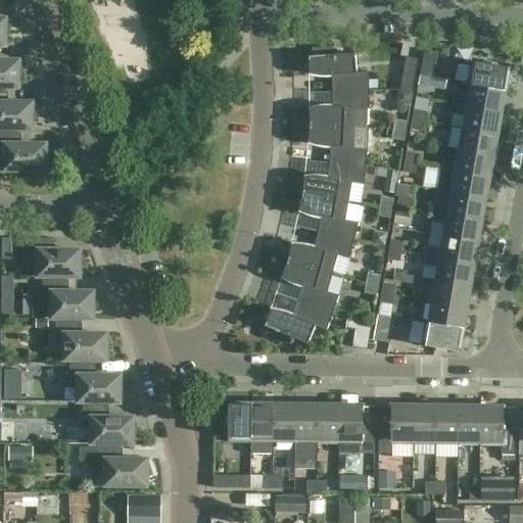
[(0,46),(4,46),(5,37),(10,35),(6,21),(8,21),(8,20),(0,19),(0,46)]
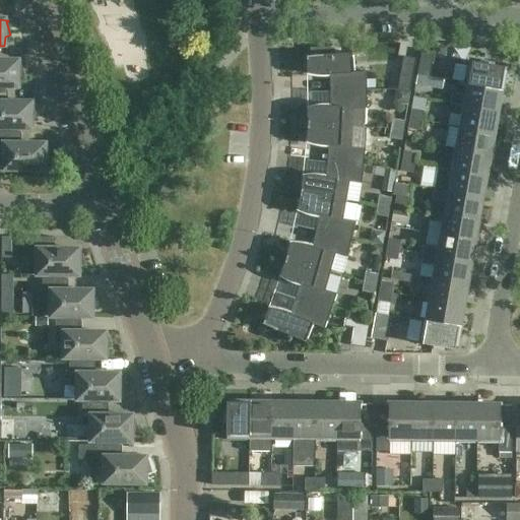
[(315,76),(319,76),(323,76),(326,76),(330,76),(330,91),(367,90),(367,72),(354,73),(352,54),(333,55),(332,50),(312,50),(312,57),(307,57),(307,64),(308,64),(308,74),(315,76)]
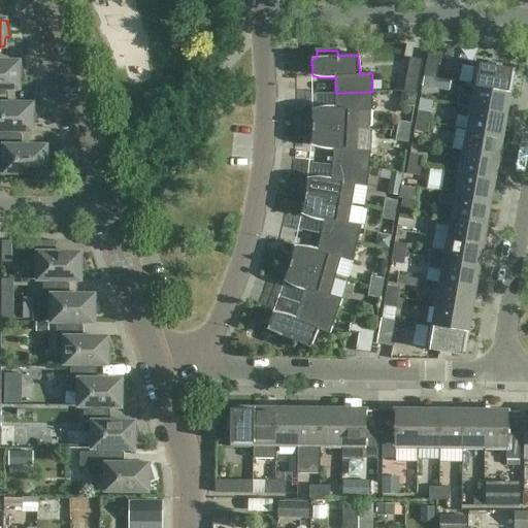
[(424,77),(436,79),(441,54),(428,52),(424,77)]
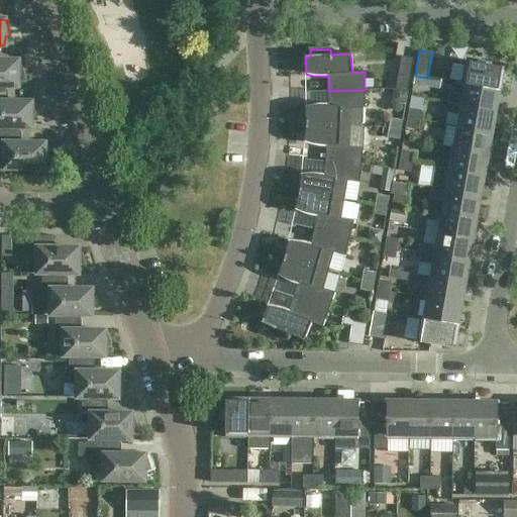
[(395,90),(407,92),(413,59),(401,57),(395,90)]
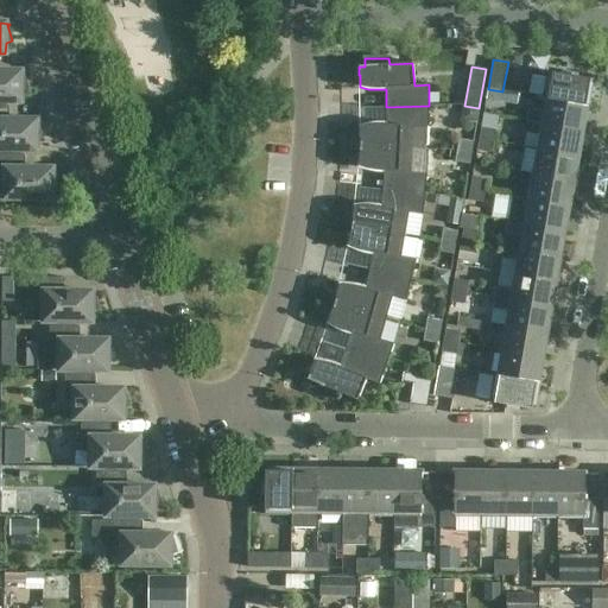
[(0,101),(21,102),(21,92),(27,89),(23,74),(25,74),(25,73),(0,71),(0,101)]
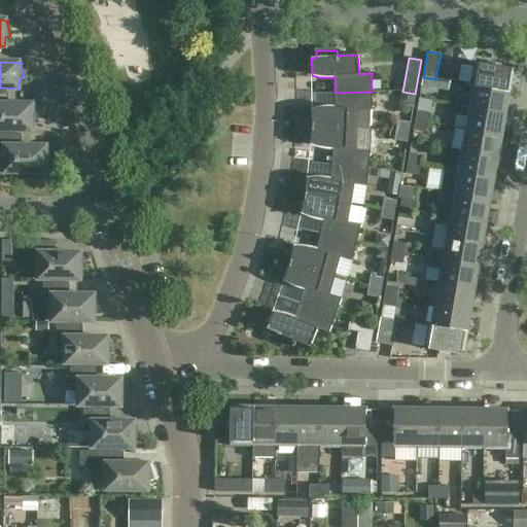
[(470,85),(476,86),(507,92),(512,69),(475,62),(470,85)]
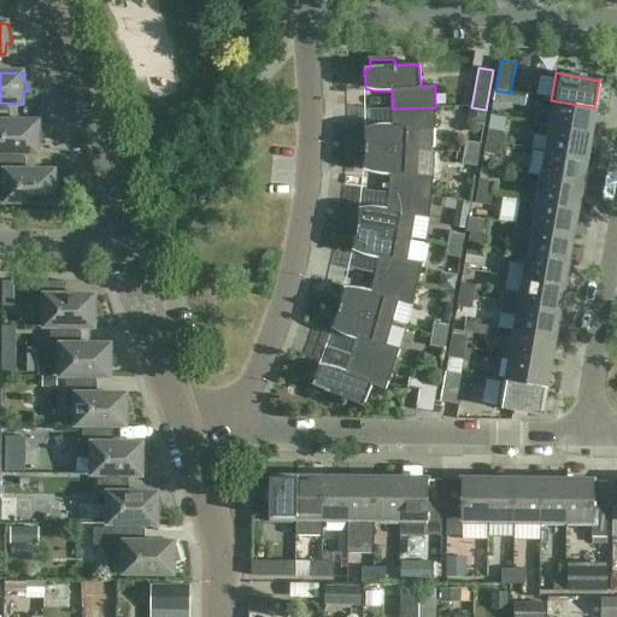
[(509,104),(510,93),(495,90),(493,101),(509,104)]
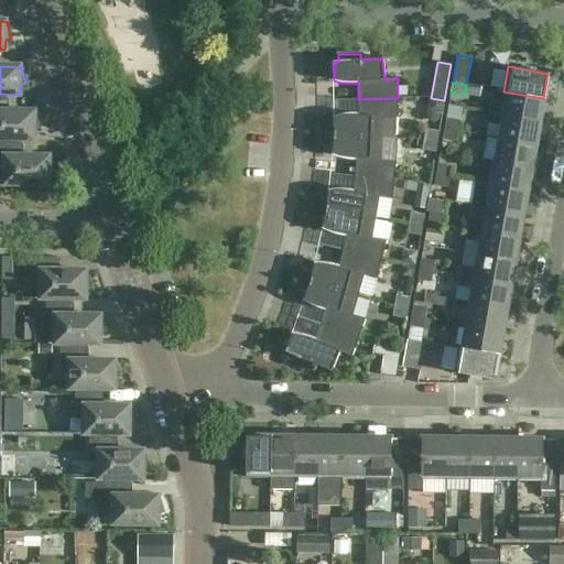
[(505,116),(540,121),(543,98),(509,93),(505,114),(505,116)]
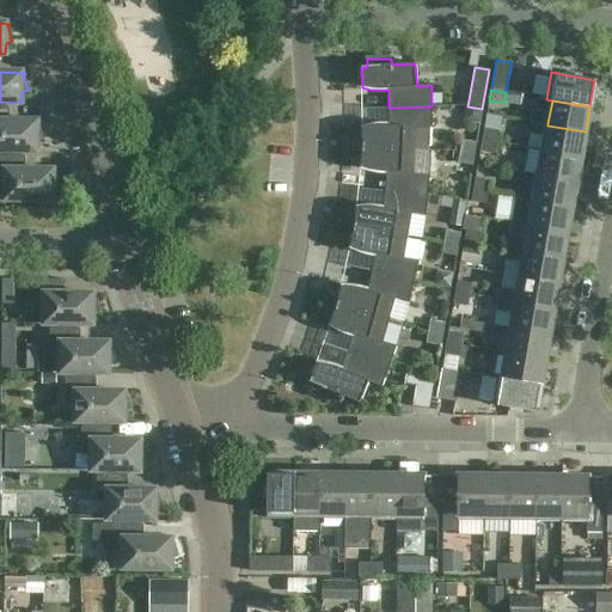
[(0,151),(37,152),(37,141),(43,139),(38,123),(41,123),(41,122),(10,121),(10,108),(0,106),(0,151)]
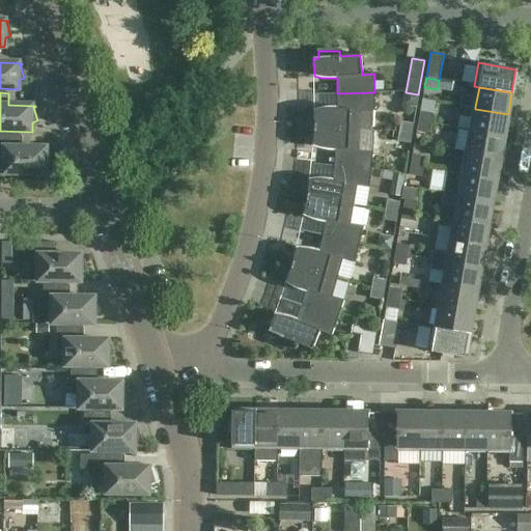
[(337,109),(334,109),(328,109),(323,110),(315,112),(315,122),(314,122),(314,129),(361,131),(368,131),(372,127),(372,112),(374,112),(374,92),(337,93),(337,109)]
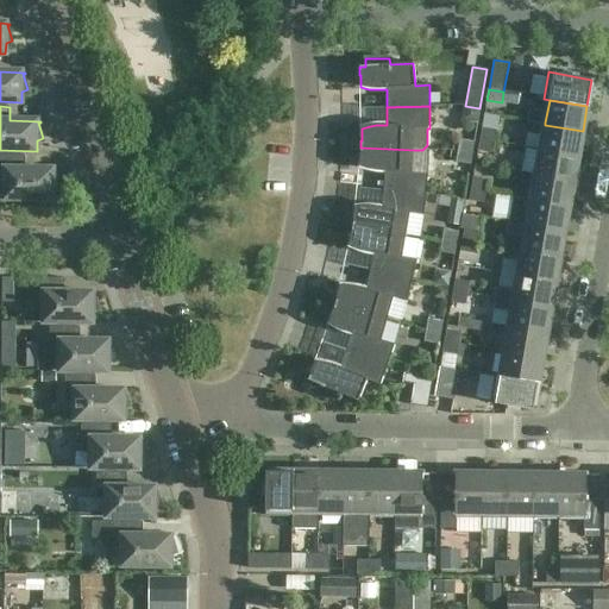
[(542,137),(540,150),(578,157),(583,131),(545,125),(545,123),(529,120),(527,133),(542,137)]
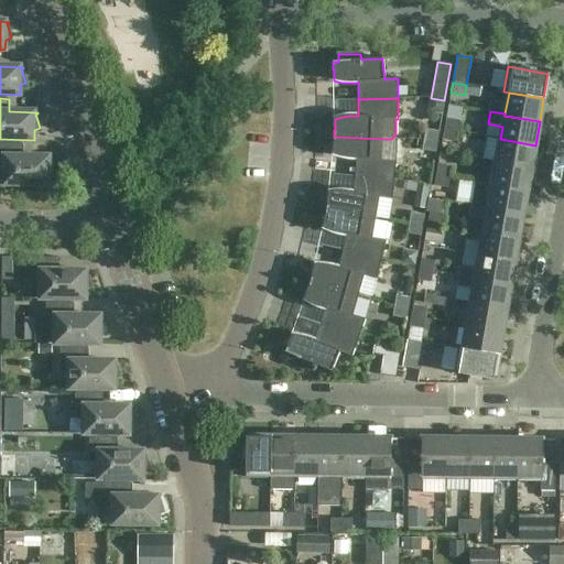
[(446,119),(445,129),(458,131),(459,121),(446,119)]
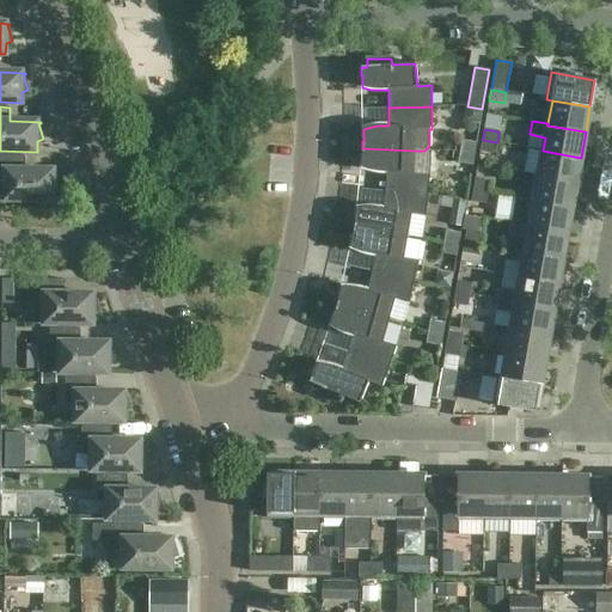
[(483,140),(481,152),(495,154),(497,142),(483,140)]
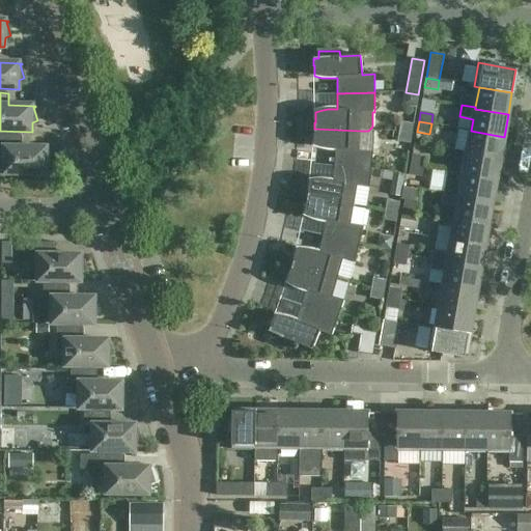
[(400,122),(398,132),(412,135),(413,124),(400,122)]
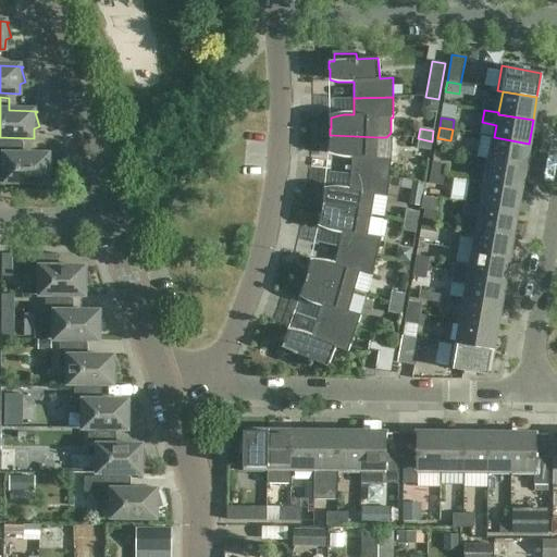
[(336,156),(341,157),(344,157),(348,158),(351,158),(350,175),(390,180),(392,158),(379,157),(379,137),(330,135),(330,141),(330,152),(336,156)]
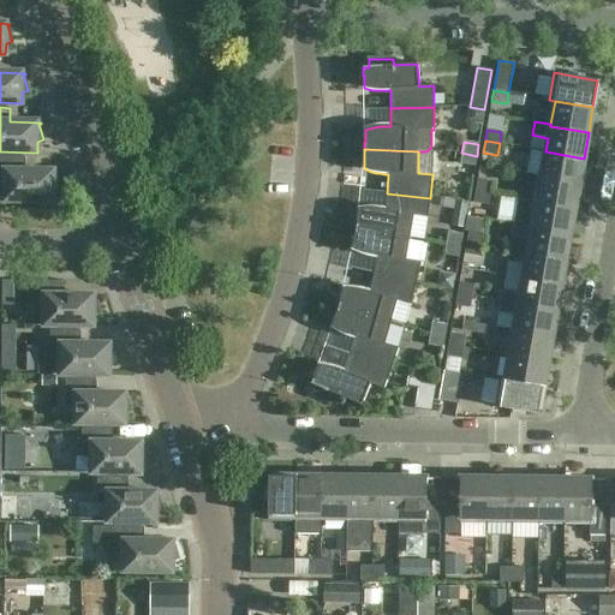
[(541,177),(579,184),(584,159),(545,151),(541,177)]
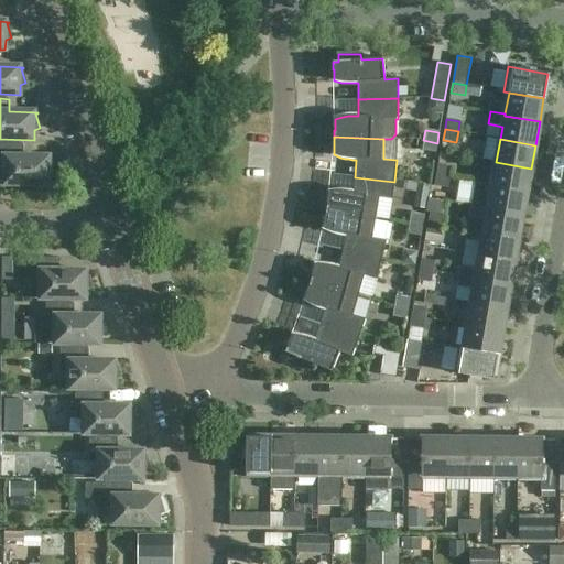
[(435,153),(437,143),(423,140),(422,151),(435,153)]
